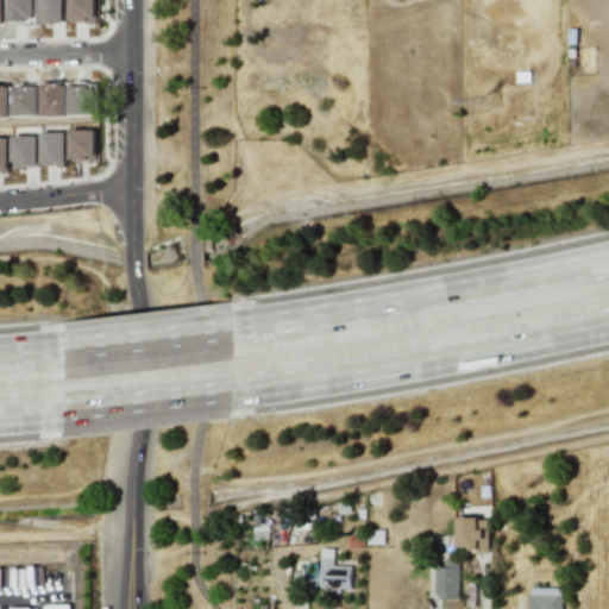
[(457,518),(457,547),(470,547),(470,552),(487,552),(487,518),(457,518)]
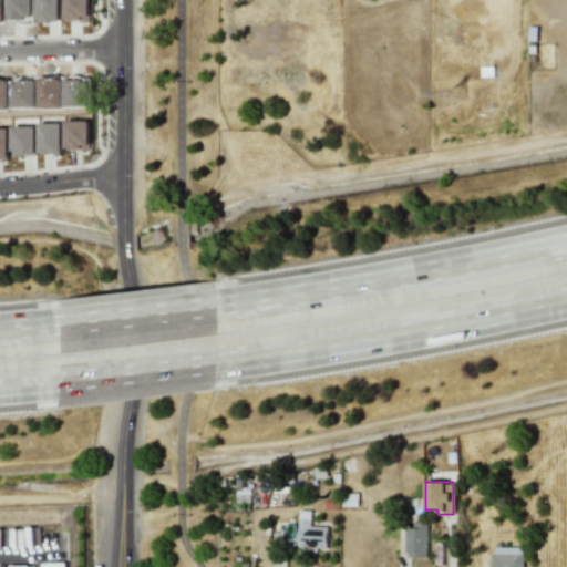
[(311,521),(299,519),(297,547),(327,548),(328,527),(310,526),(311,521)]
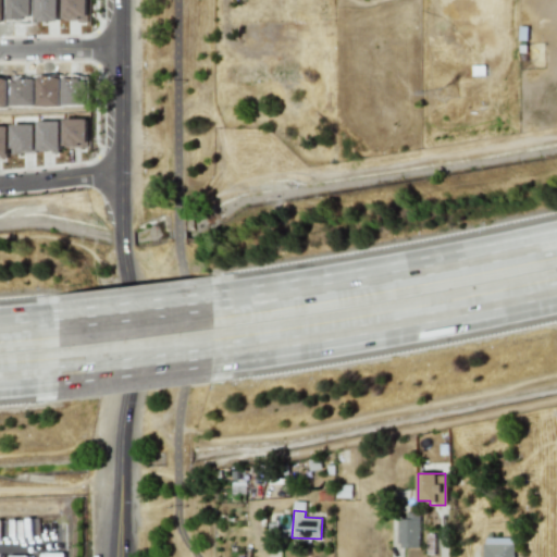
[(292,515),(280,515),(280,523),(269,523),(269,537),(291,537),(292,515)]
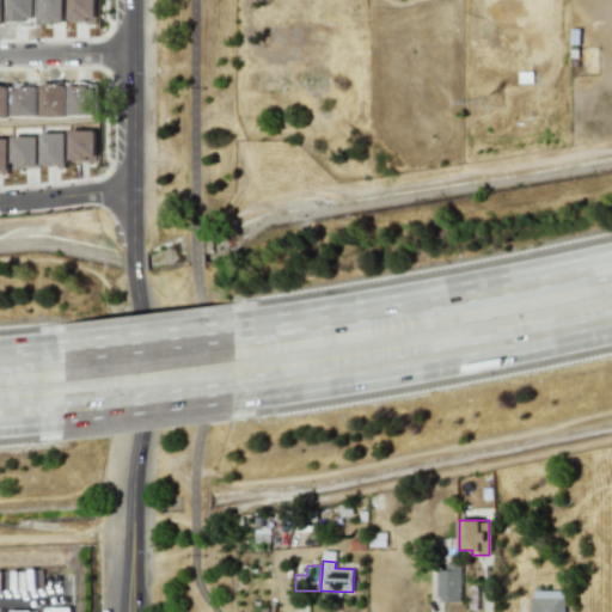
[(460,601),(461,567),(438,565),(436,601),(460,601)]
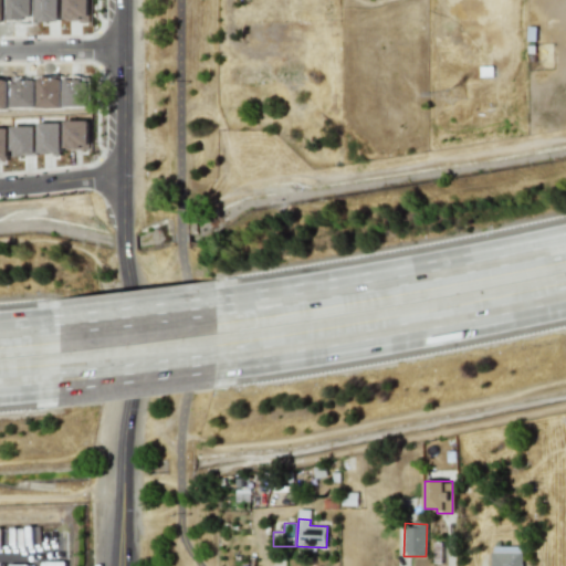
[(522,565),(522,546),(491,546),(491,565),(522,565)]
